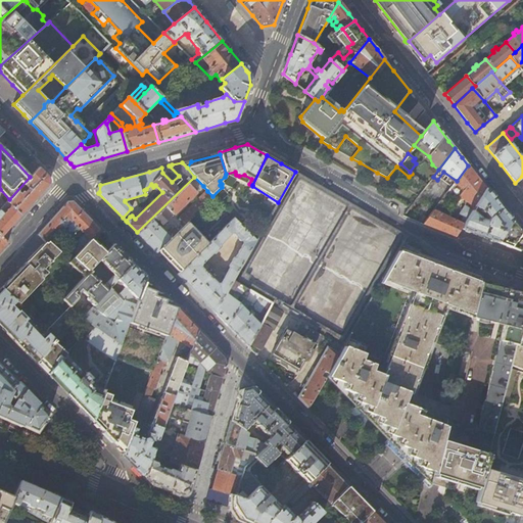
[(460,198),(471,205),(469,208),(464,205),(458,216),(463,219),(460,223),(434,210),(423,224),(440,231),(456,237),(461,229),(472,210),(475,206),(486,188),(478,179),(468,165),(457,181),(439,203),(445,206),(450,198),(448,196),(454,191),(460,195),(459,196),(458,196),(455,199),(457,200),(460,198)]
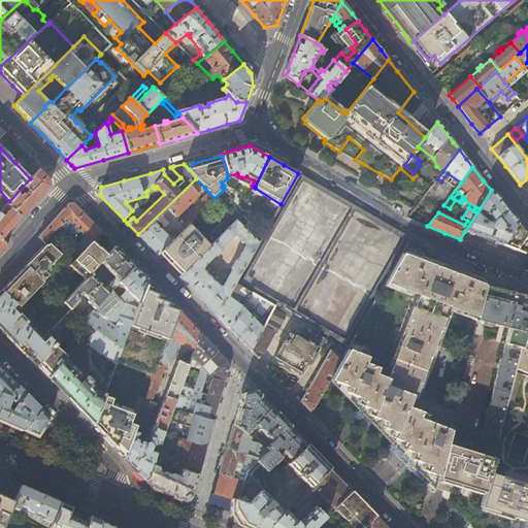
[(44,173),(39,169),(30,178),(9,201),(0,211),(0,236),(1,238),(11,228),(31,205),(48,187),(48,178),(44,173)]
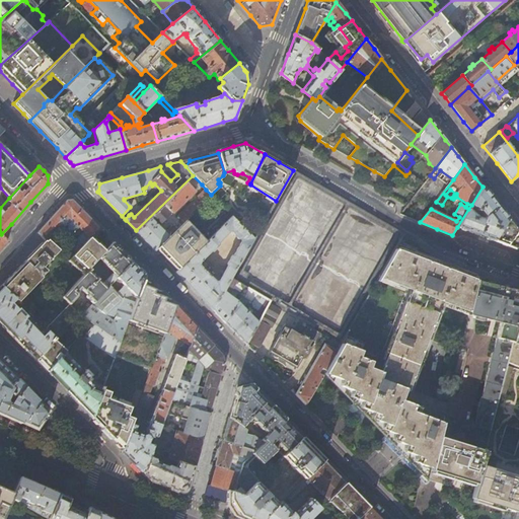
[(399,232),(400,232),(297,172),(293,175),(234,277),(276,300),(278,299),(280,300),(280,302),(286,305),(283,309),(287,312),(290,307),(295,310),(296,310),(298,311),(298,313),(341,338),(397,239),(399,232)]
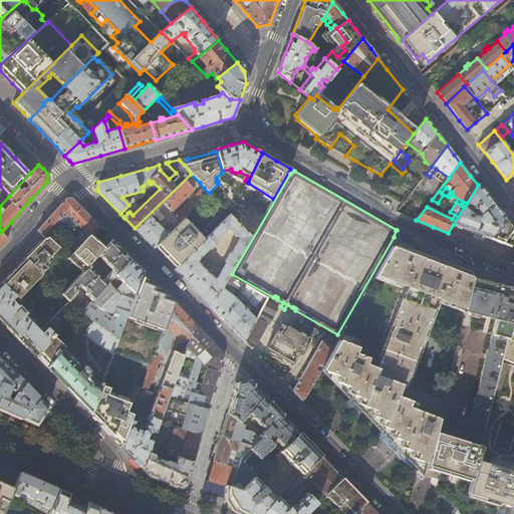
[(200,183),(191,174),(135,228),(144,238),(153,247),(156,245),(175,227),(172,223),(165,230),(158,223),(200,183)]
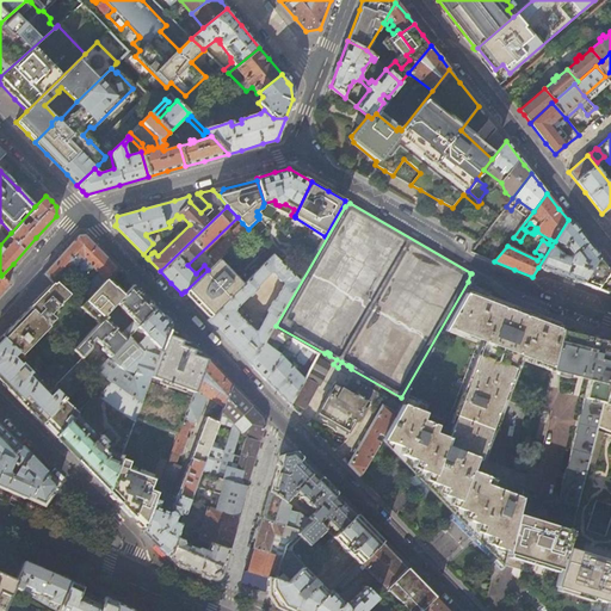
[(582,284),(598,258),(582,240),(568,220),(555,241),(562,246),(561,248),(563,250),(565,248),(571,254),(568,259),(562,257),(560,254),(559,253),(560,251),(557,248),(555,250),(551,246),(538,267),(561,276),(582,284)]
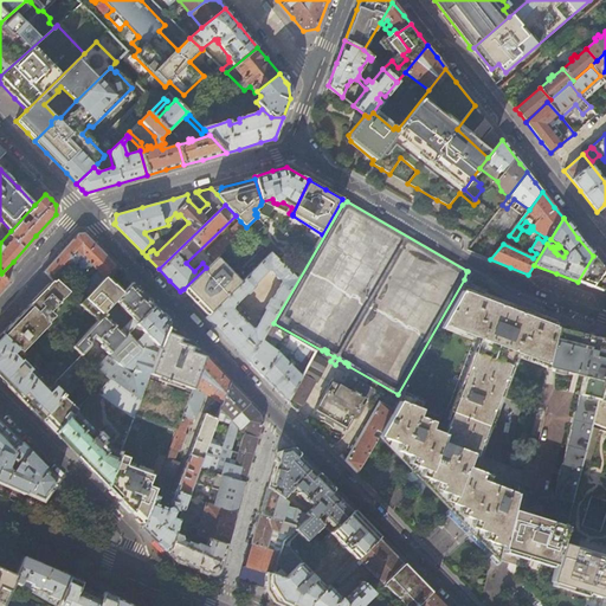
[(246,227),(240,221),(208,251),(211,256),(207,259),(211,263),(217,257),(246,227)]
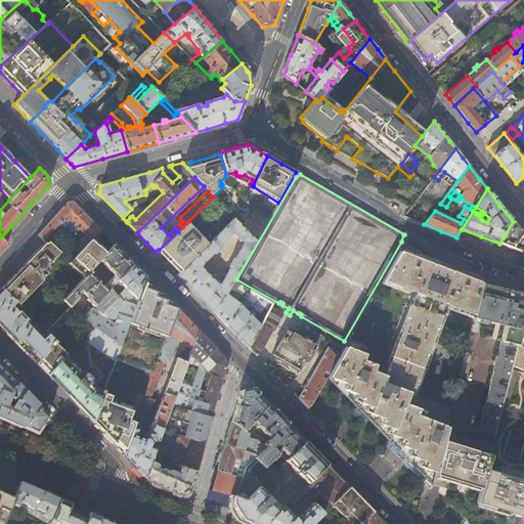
[(90,241),(100,230),(92,222),(81,210),(73,202),(68,203),(39,233),(47,242),(48,242),(62,226),(63,228),(64,227),(73,234),(79,228),(81,230),(77,235),(80,237),(67,252),(73,259),(90,241)]
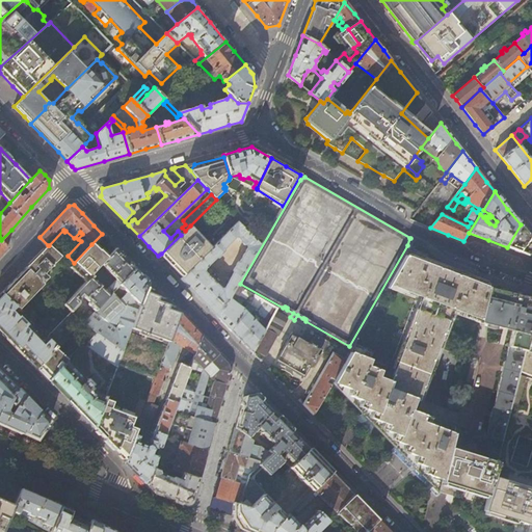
[(261,243),(238,221),(213,246),(193,265),(182,275),(180,278),(197,296),(218,318),(237,284),(261,243)]
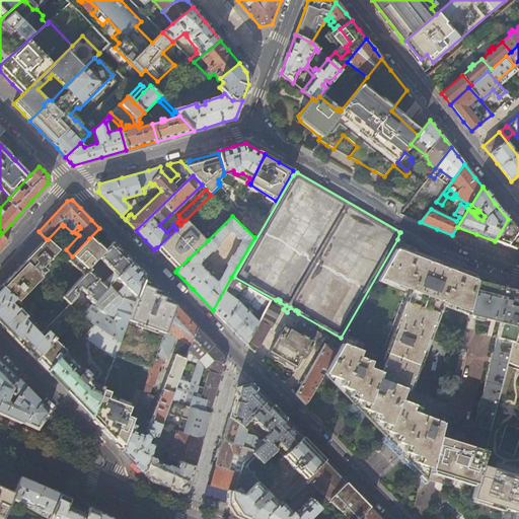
[(518,233),(508,219),(495,241),(502,243),(516,249),(518,244),(518,233)]
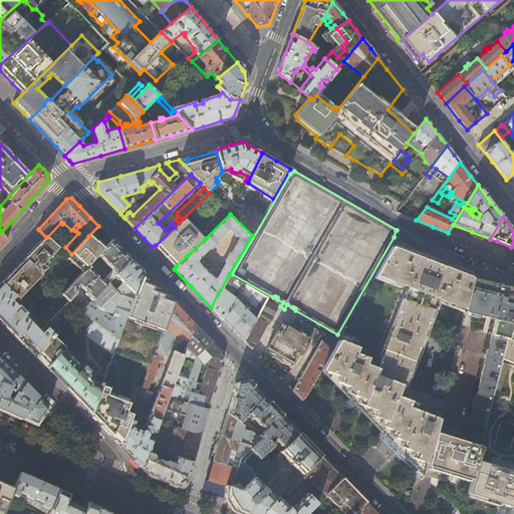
[(177,266),(204,239),(184,218),(179,223),(175,227),(156,245),(177,266)]
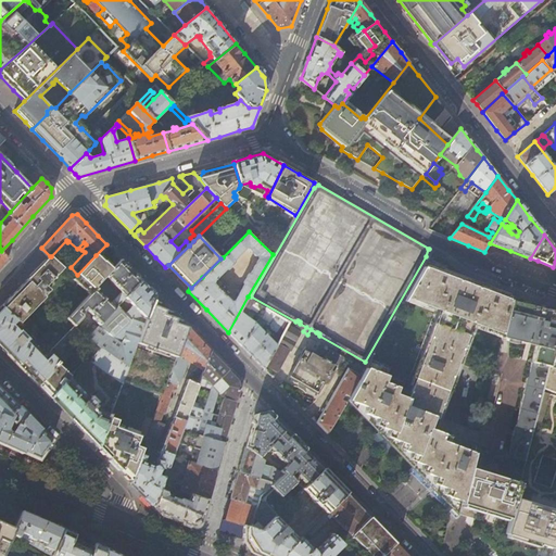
[(77,275),(75,277),(51,256),(50,256),(27,279),(45,297),(66,317),(93,288),(105,276),(112,268),(96,255),(77,275)]
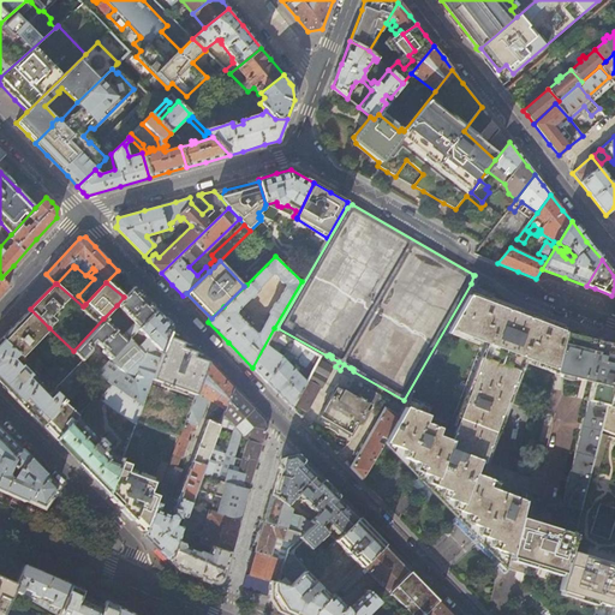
[(106,321),(107,320),(106,320),(105,321),(103,318),(73,351),(82,360),(91,350),(91,347),(96,341),(103,348),(102,352),(109,358),(129,338),(137,329),(156,310),(144,298),(133,287),(124,297),(117,305),(132,322),(132,323),(125,330),(119,333),(106,321)]
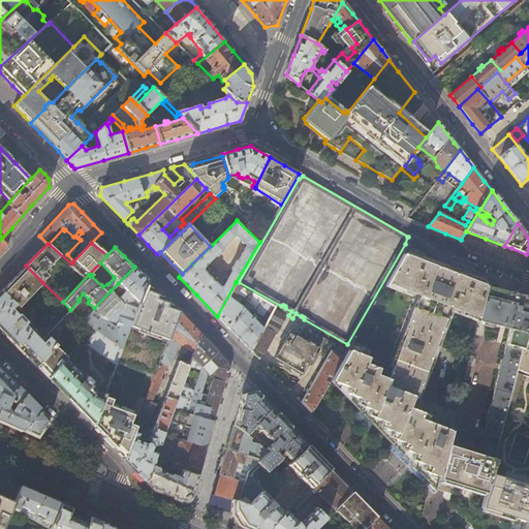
[(477,320),(487,286),(488,281),(488,280),(468,273),(406,249),(343,358),(331,379),(436,489),(450,426),(455,410),(421,398),(454,311),(477,320)]
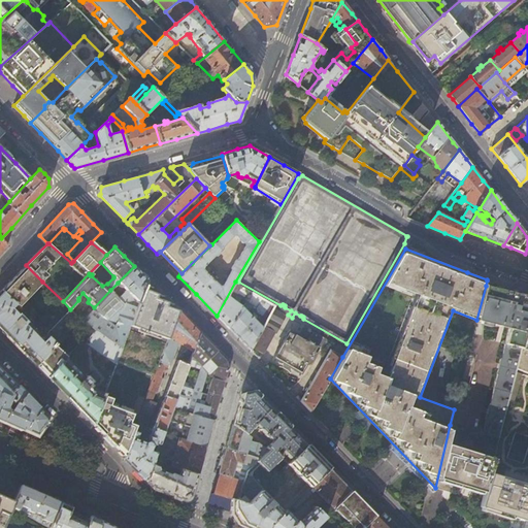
[(24,301),(42,282),(26,265),(13,278),(1,291),(15,304),(28,317),(32,321),(36,315),(33,311),(34,310),(24,301)]
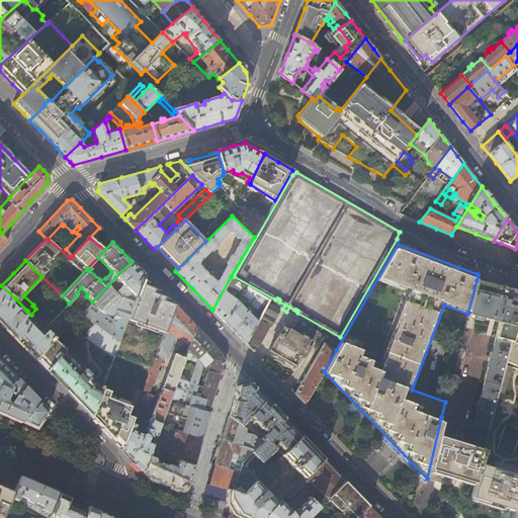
[(116,292),(108,284),(92,301),(81,315),(92,323),(119,343),(142,284),(145,275),(139,268),(132,261),(115,277),(123,284),(117,291),(116,292)]
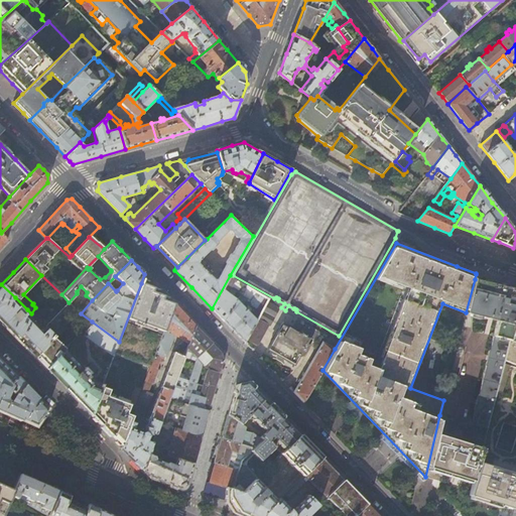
[(245,284),(230,276),(213,308),(219,314),(225,320),(235,302),(225,296),(225,295),(230,287),(240,293),(245,284)]
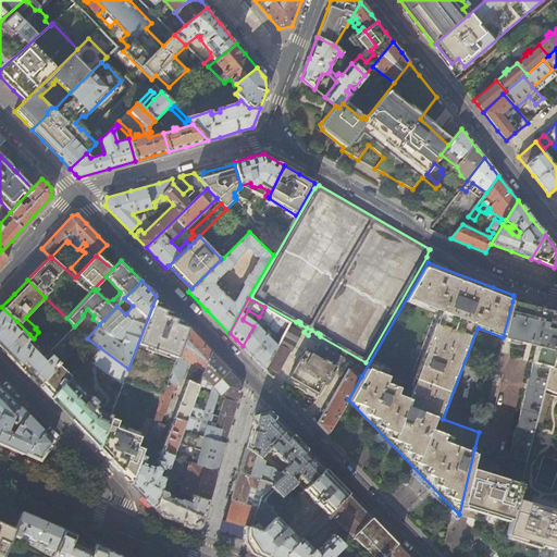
[(536,344),(536,345),(508,456),(524,459),(543,387),(556,334),(556,312),(512,301),(504,336),(505,337),(528,344),(528,342),(536,344)]
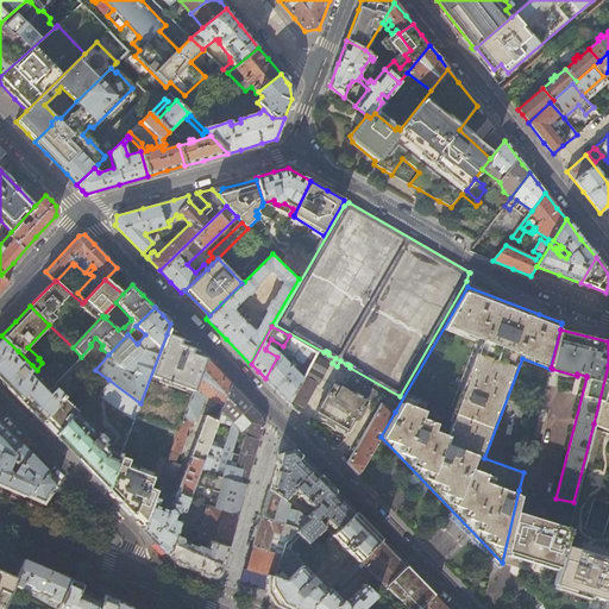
[(180,343),(181,339),(167,334),(140,403),(135,418),(179,433),(206,359),(192,355),(193,349),(187,347),(187,345),(180,343)]
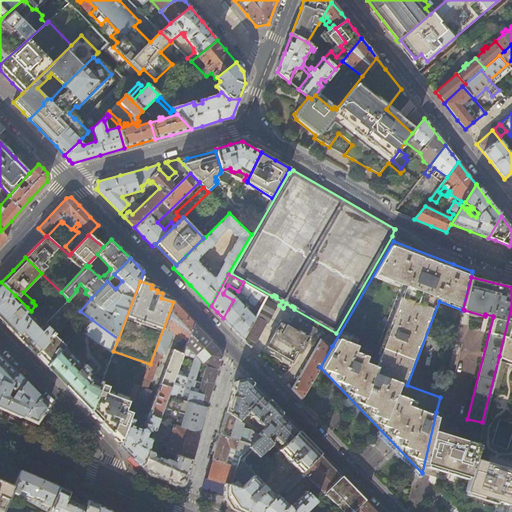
[(27,307),(23,311),(11,299),(15,295),(1,282),(0,282),(0,318),(23,342),(36,355),(52,336),(54,333),(44,324),(31,311),(27,307)]
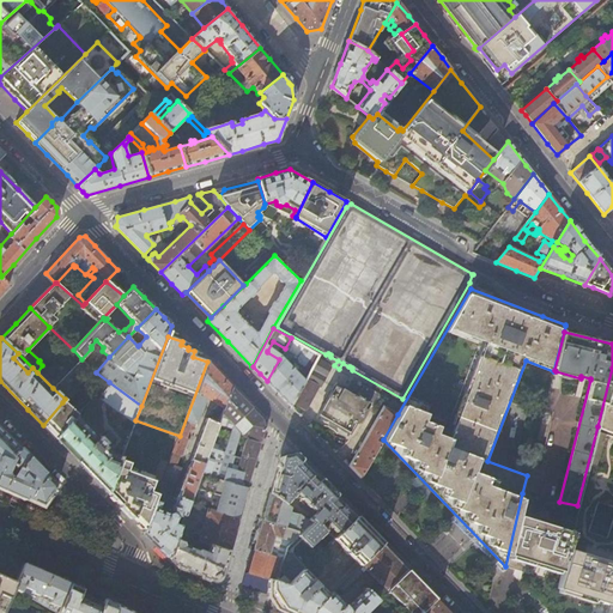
[(293,363),(291,365),(281,356),(279,359),(267,381),(277,390),(290,405),(292,400),(317,357),(319,354),(291,338),(285,349),(296,354),(296,357),(297,360),(303,364),(298,372),(293,368),(296,366),(293,363)]
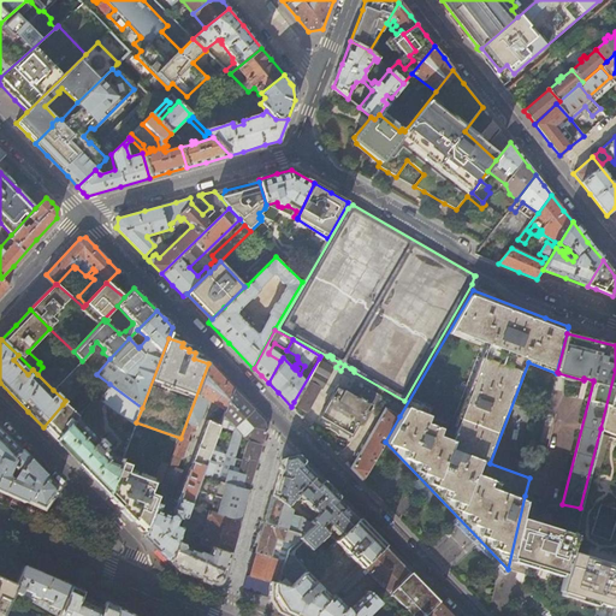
[(333,367),(319,359),(294,402),(306,410),(320,386),(323,388),(333,367)]
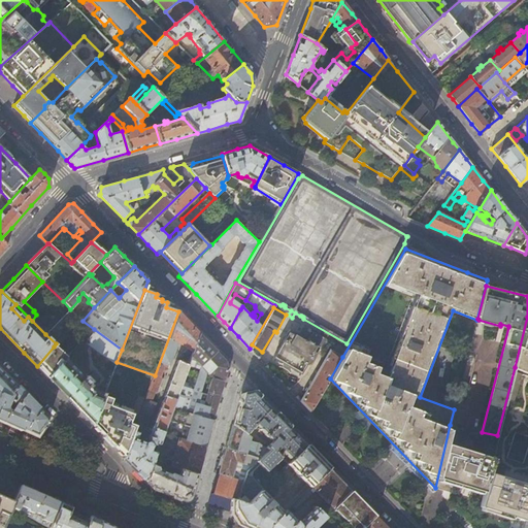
[(78,318),(70,309),(45,334),(56,343),(78,318)]
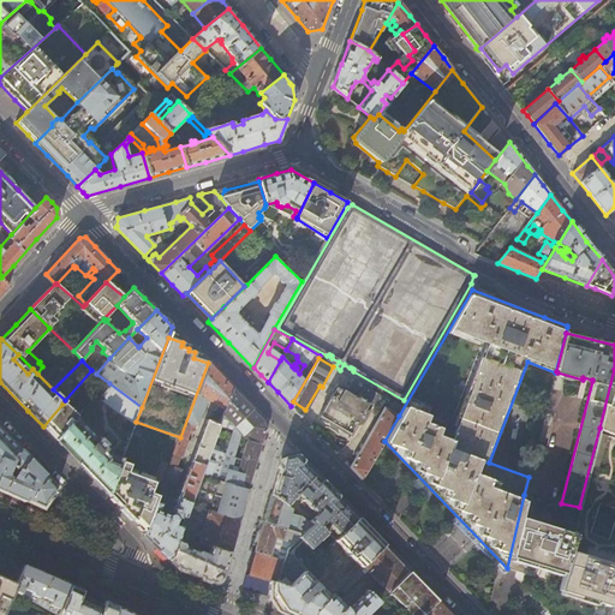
[(180,437),(169,465),(145,527),(144,530),(143,533),(154,544),(169,560),(179,535),(190,505),(202,475),(213,445),(224,415),(233,390),(222,378),(208,363),(180,437)]
